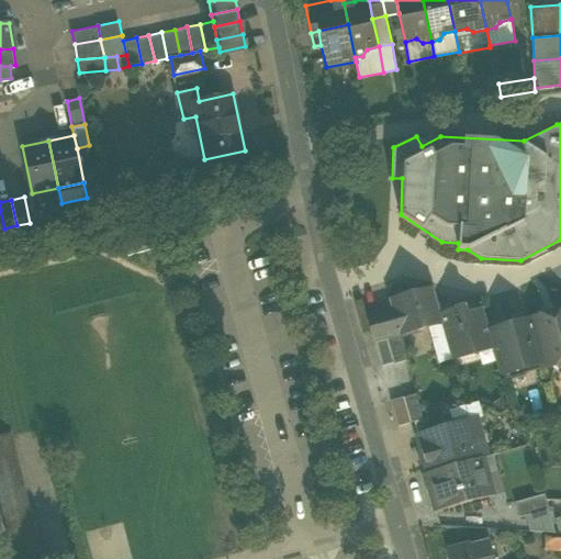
[(126,243),(128,254),(154,247),(150,236),(126,243)]
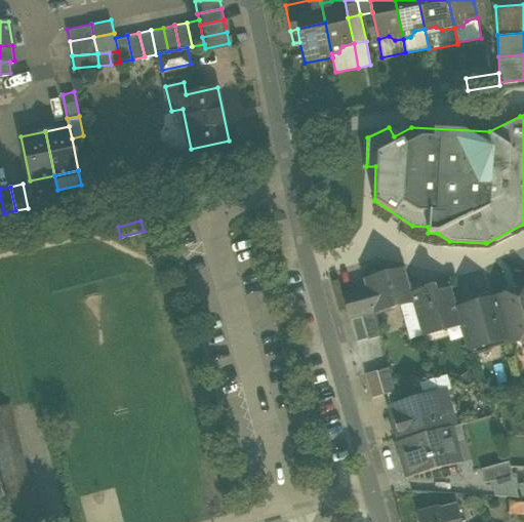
[(404,304),(412,300),(410,292),(405,275),(393,272),(388,274),(387,272),(365,278),(366,284),(374,312),(404,304)]
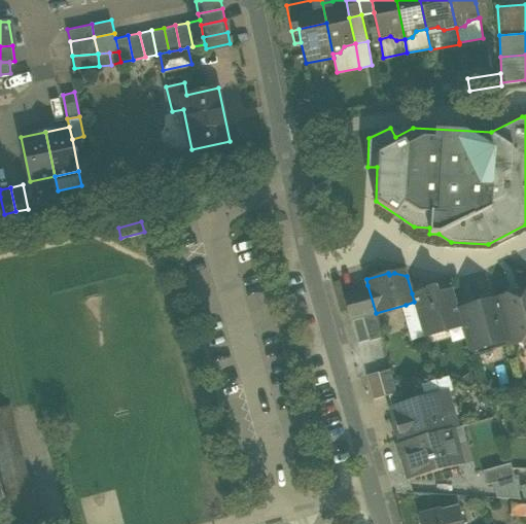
[(451,282),(437,286),(439,290),(452,287),(451,282)]
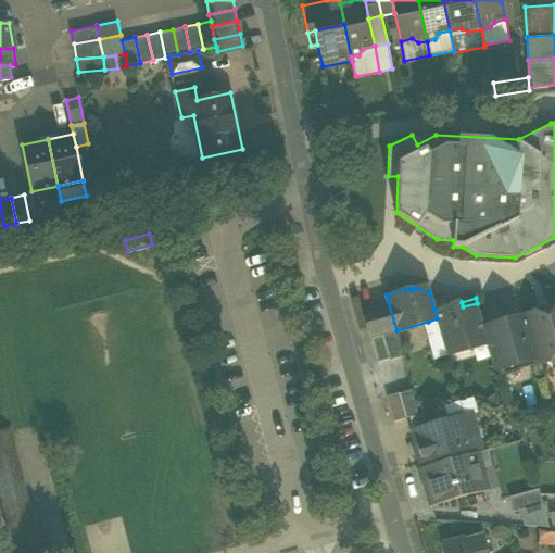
[(487,346),(489,344),(484,327),(477,303),(463,306),(462,302),(461,300),(449,303),(450,305),(434,310),(437,318),(448,356),(450,356),(449,354),(448,351),(486,340),(487,343),(487,346)]
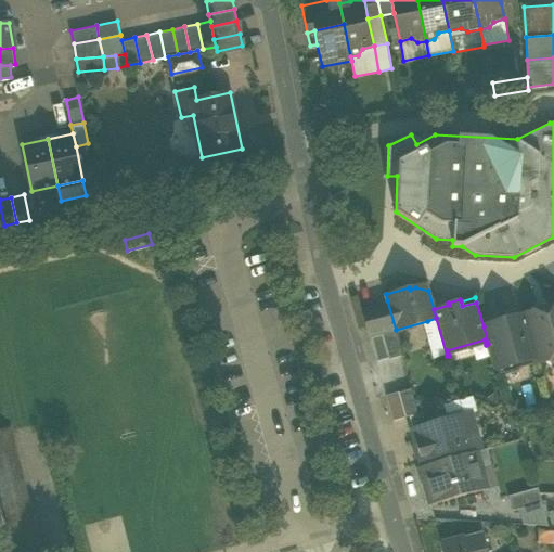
[(362,308),(371,336),(383,333),(396,330),(387,300),(362,308)]
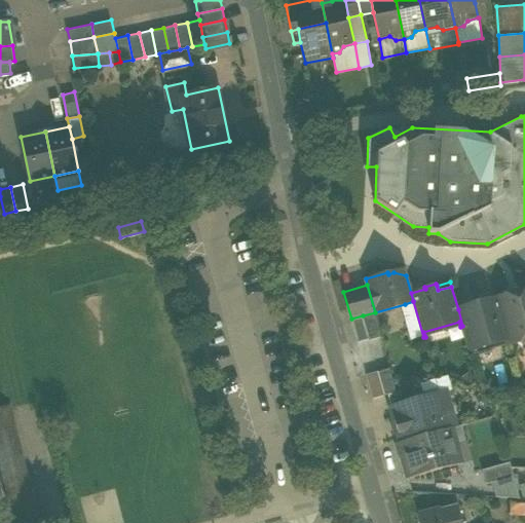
[(524,289),(496,298),(508,338),(510,342),(524,337),(524,289)]
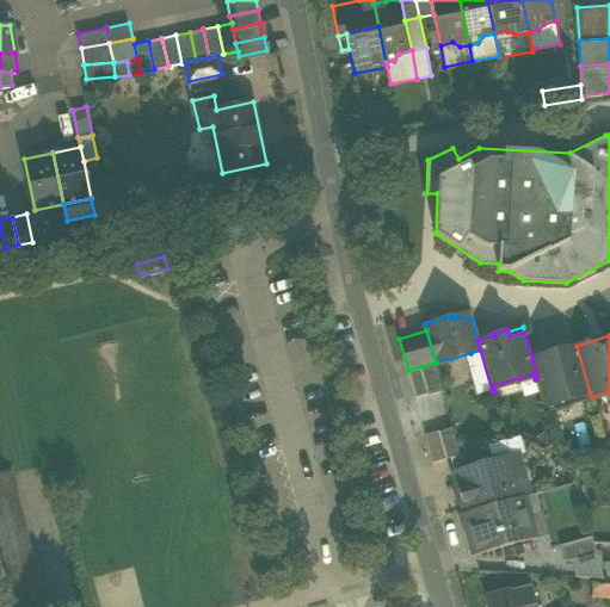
[(546,404),(590,392),(577,346),(533,359),(537,378),(546,404)]
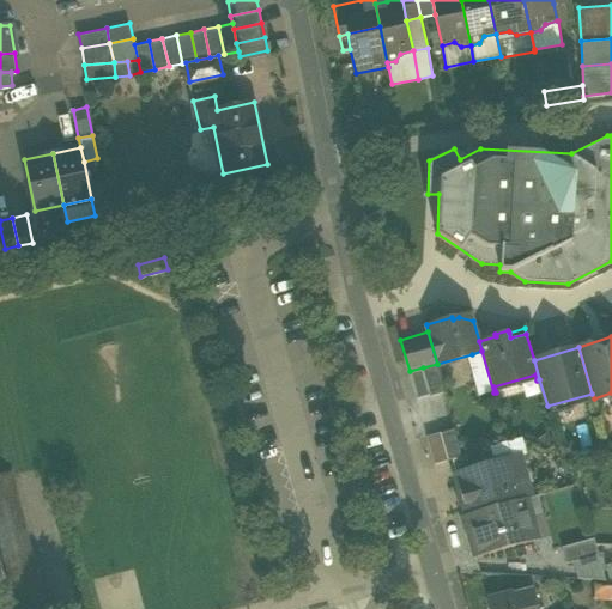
[(472,354),(484,395),(494,393),(482,351),(472,354)]
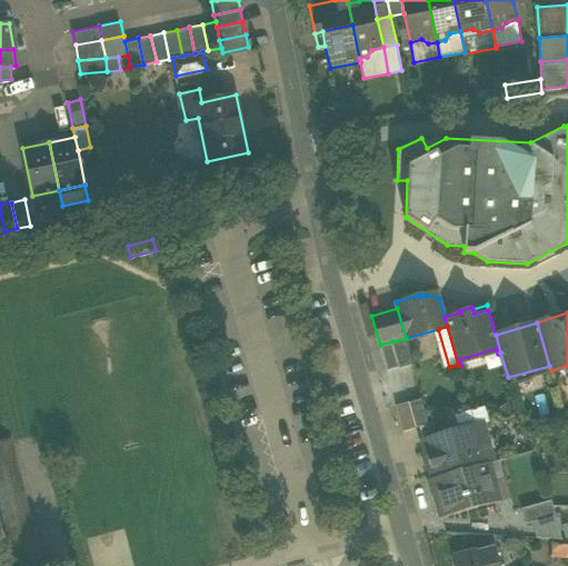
[(406,338),(392,341),(400,367),(412,364),(406,338)]
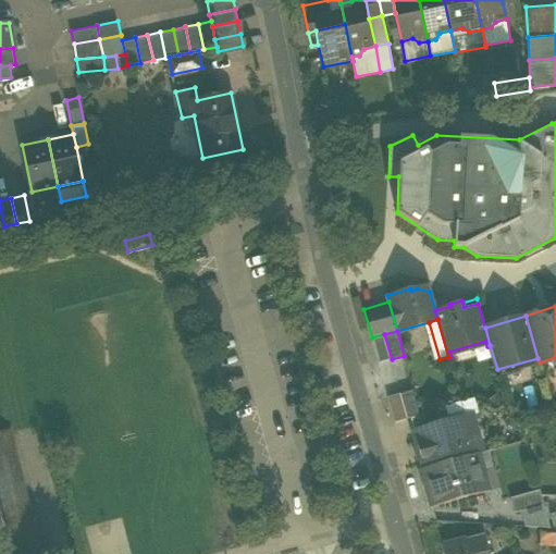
[(391,359),(392,359),(384,334),(372,337),(371,337),(379,362),(391,359)]
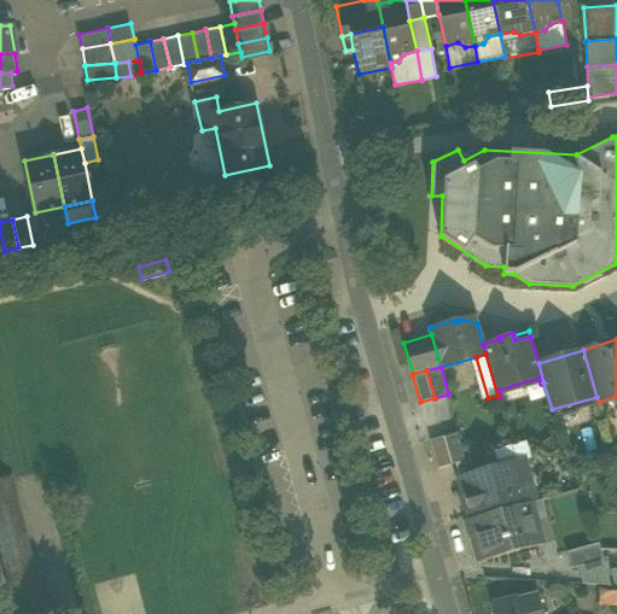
[(498,390),(499,393),(541,381),(540,378),(498,390)]
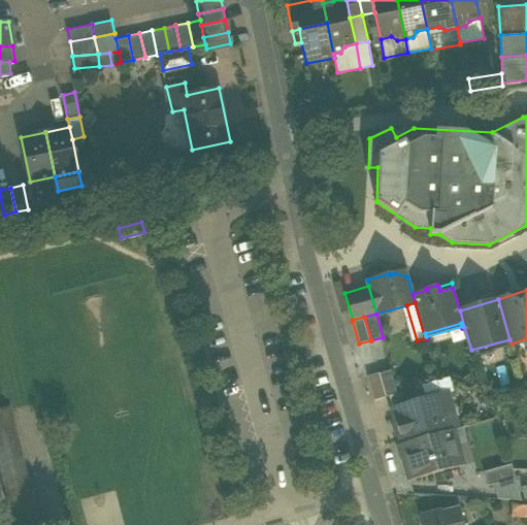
[(380,371),(386,394),(398,391),(391,368),(380,371)]
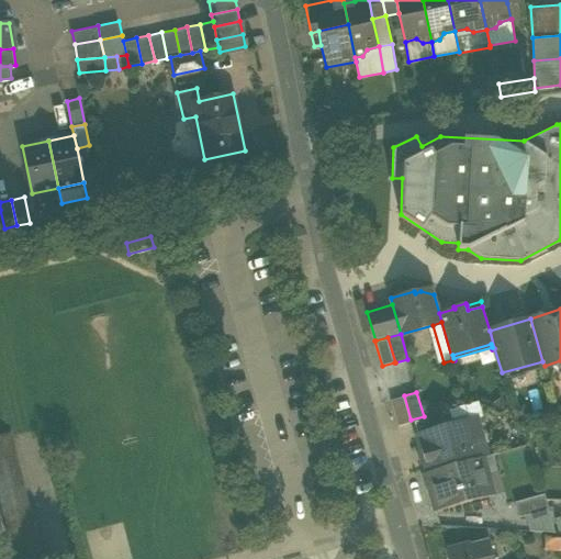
[(392,400),(399,424),(411,421),(404,397),(392,400)]
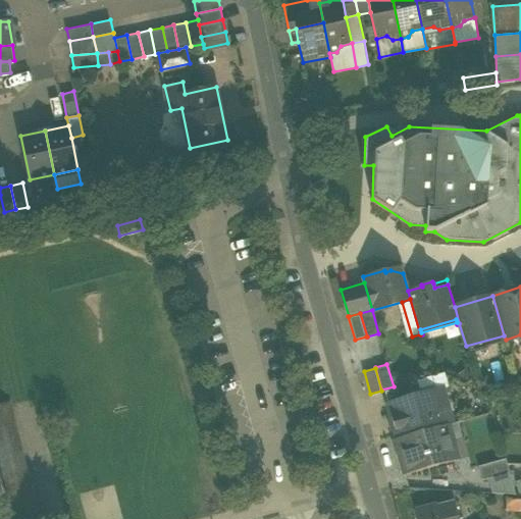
[(486,372),(474,376),(479,391),(491,385),(486,372)]
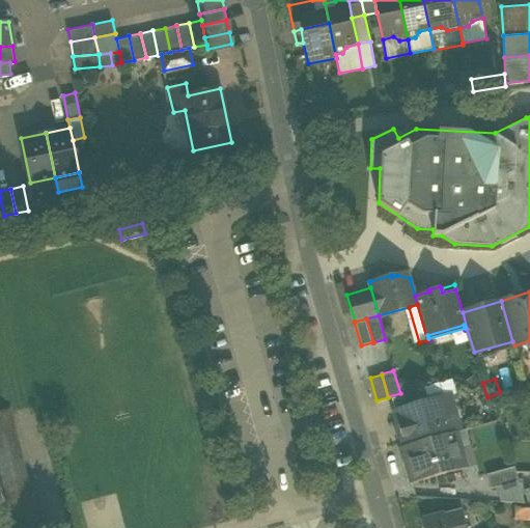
[(452,380),(427,387),(430,398),(444,395),(453,392),(455,391),(452,380)]
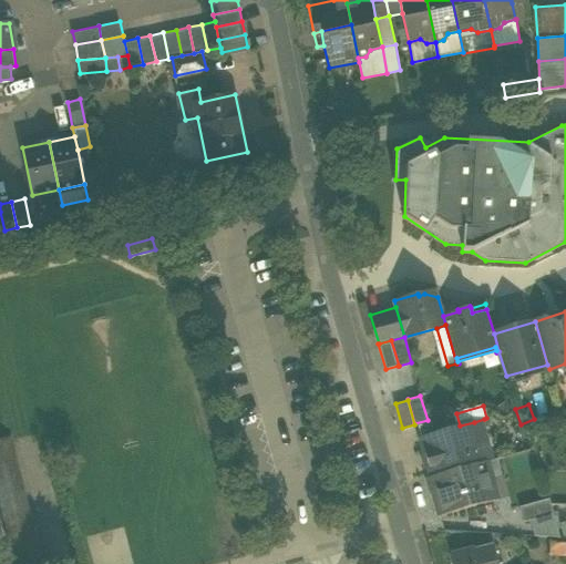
[(419,423),(422,437),(460,426),(456,413),(419,423)]
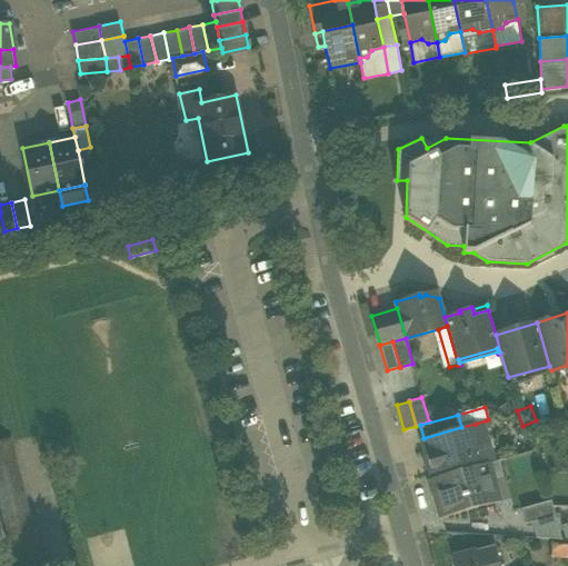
[(497,458),(486,420),(476,424),(487,462),(488,462),(497,458)]
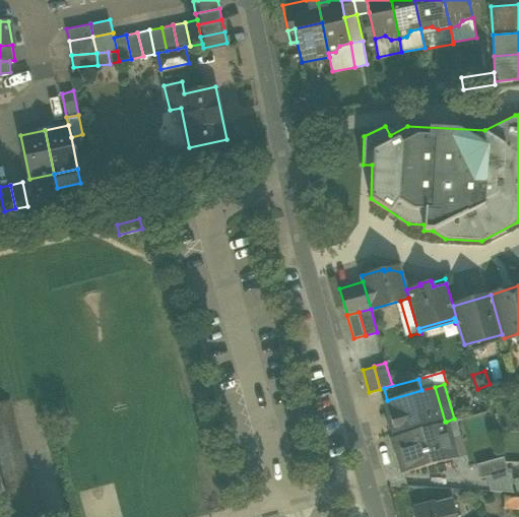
[(386,400),(396,436),(445,422),(435,387),(422,390),(387,400),(386,400)]
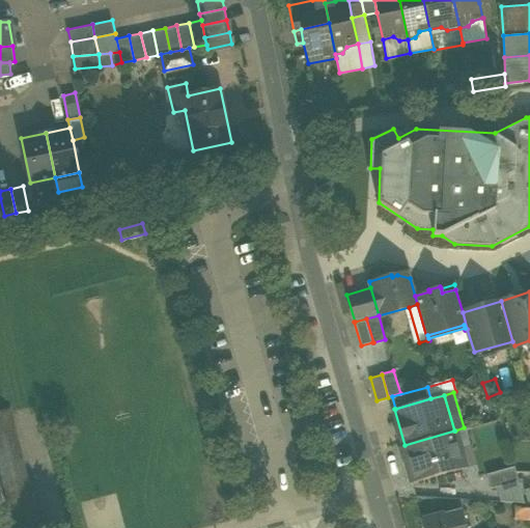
[(0,410),(0,484),(10,527),(40,527),(10,408),(0,410)]
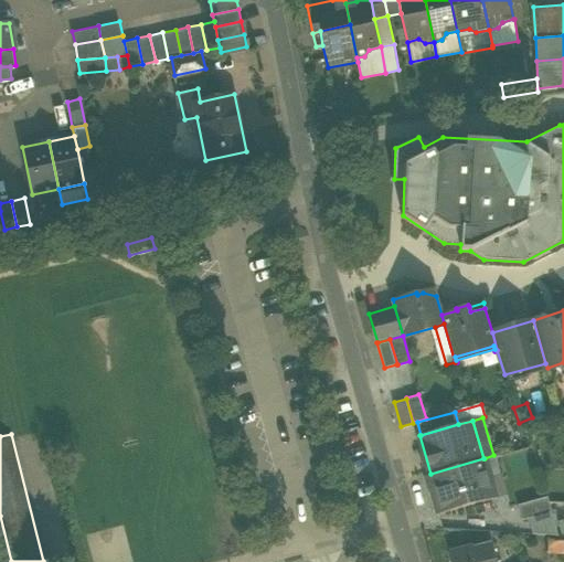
[(496,455),(493,455),(485,458),(490,474),(501,472),(496,455)]
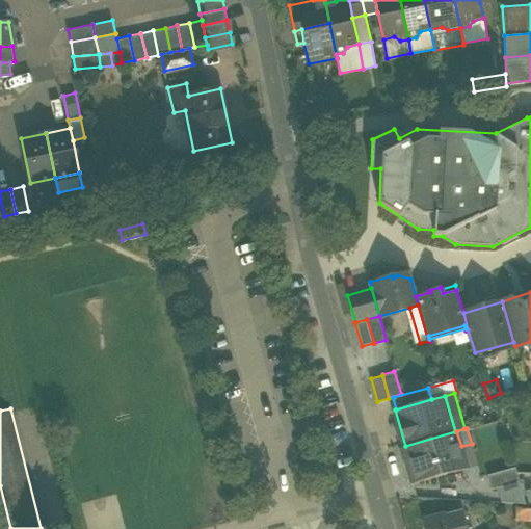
[(456,431),(455,431),(405,446),(401,447),(403,454),(405,454),(414,482),(467,467),(461,446),(456,431)]
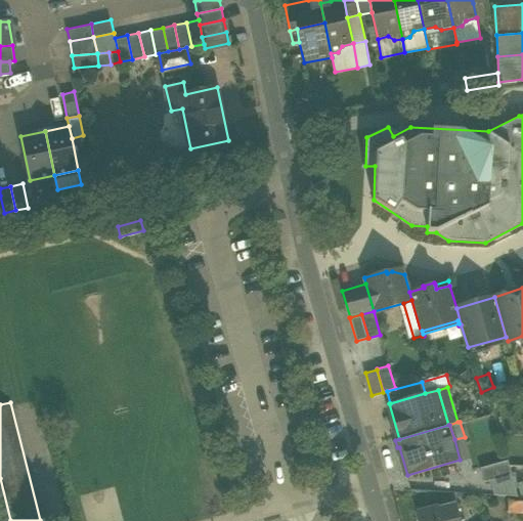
[(480,467),(484,481),(490,479),(512,473),(509,464),(508,459),(480,467)]
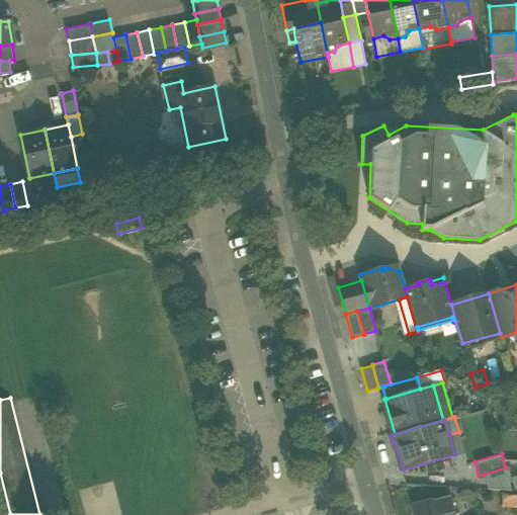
[(512,489),(506,467),(485,474),(489,487),(512,489)]
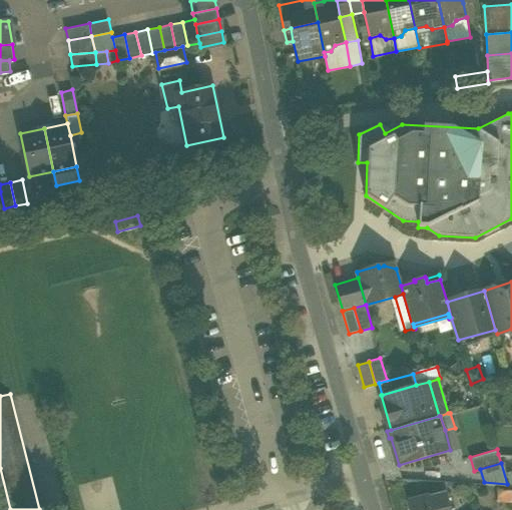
[(497,500),(511,501),(511,489),(498,488),(497,500)]
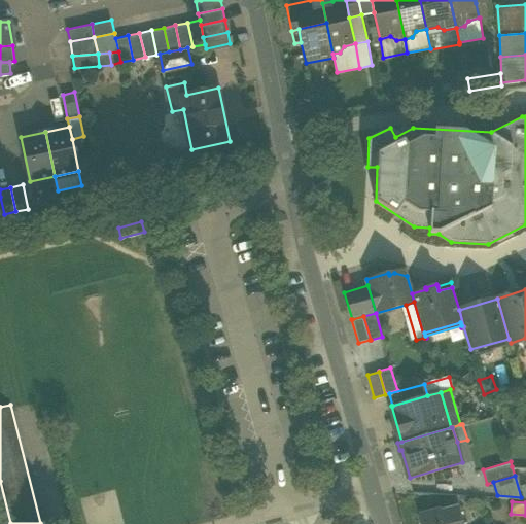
[(418,514),(421,523),(462,523),(458,507),(442,511),(441,508),(418,514)]
